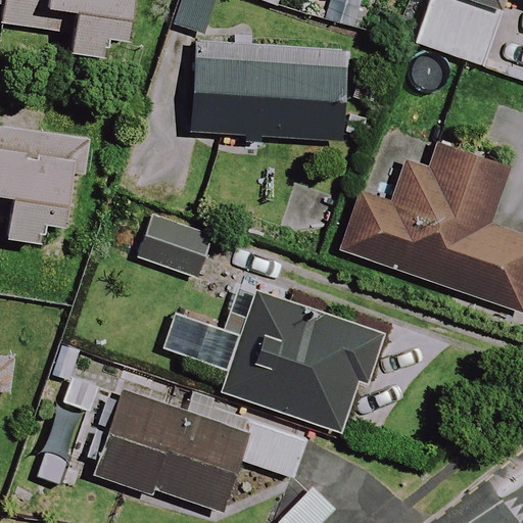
[(2,0),(2,4),(0,24),(69,30),(66,53),(102,56),(103,38),(135,41),(138,0),(2,0)]
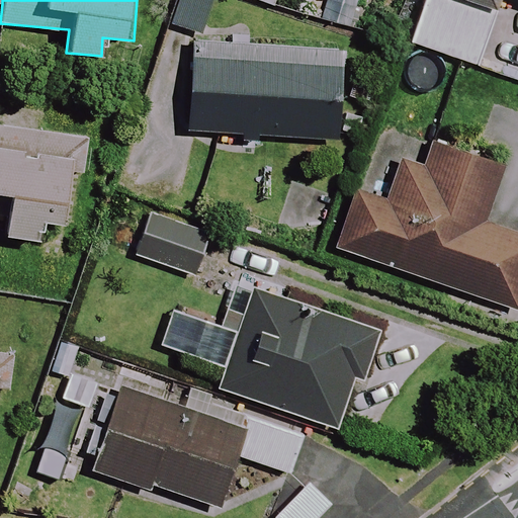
[(517,0),(423,0),(410,42),(479,66),(501,0),(517,0)]
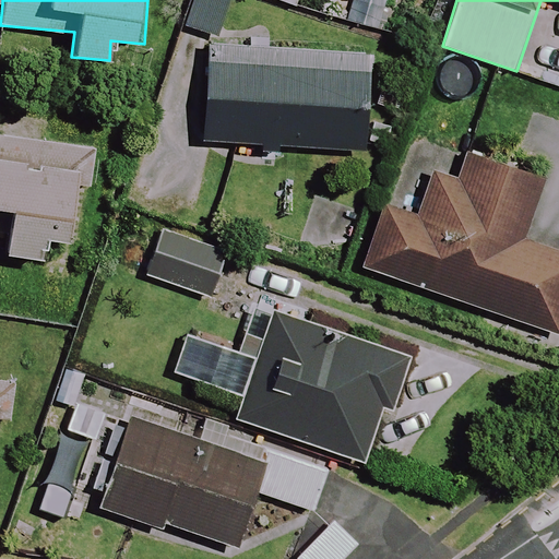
[(372,61),(210,51),(204,141),(367,151),(372,61)]
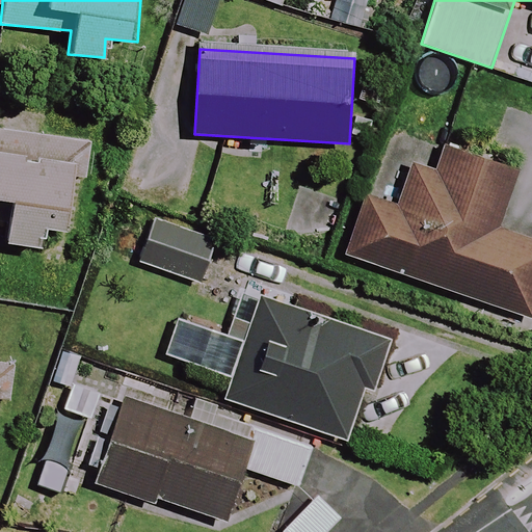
[(0,132),(0,219),(1,220),(0,231),(0,240),(46,245),(49,225),(86,230),(96,143),(0,132)]
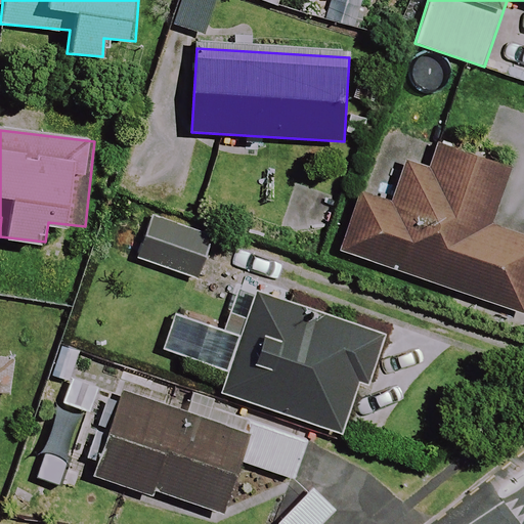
[(507,177),(418,143),(395,204),(361,191),(340,249),(518,316),(523,300),(523,238),(488,225),(507,177)]
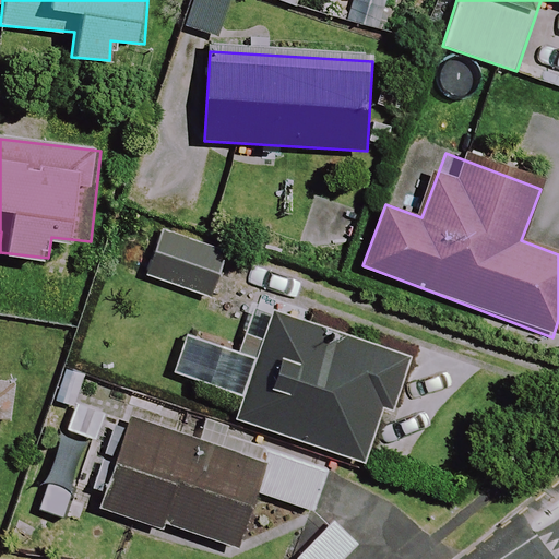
[(226,258),(164,233),(146,275),(210,300),(226,258)]
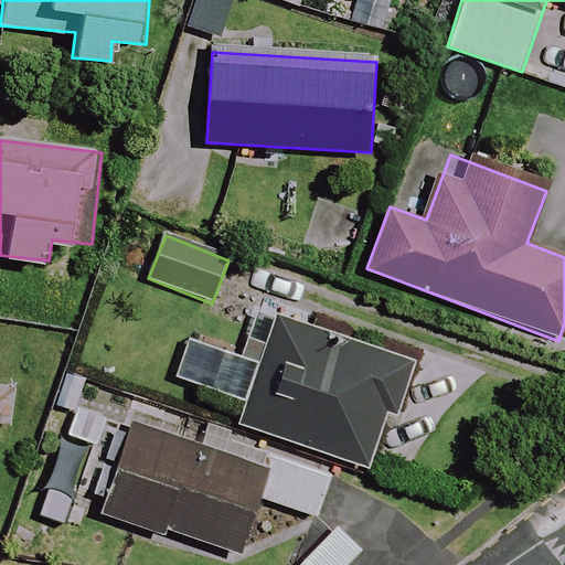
[(279,315),(262,365),(188,340),(168,398),(242,424),(370,467),(388,411),(398,414),(417,362),(279,315)]
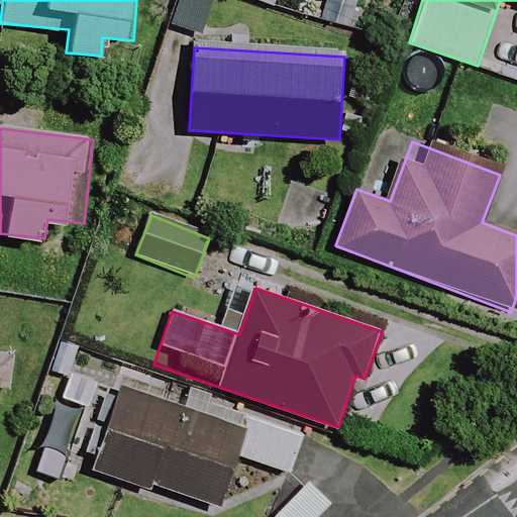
[(0,360),(0,440),(14,442),(23,364),(0,360)]
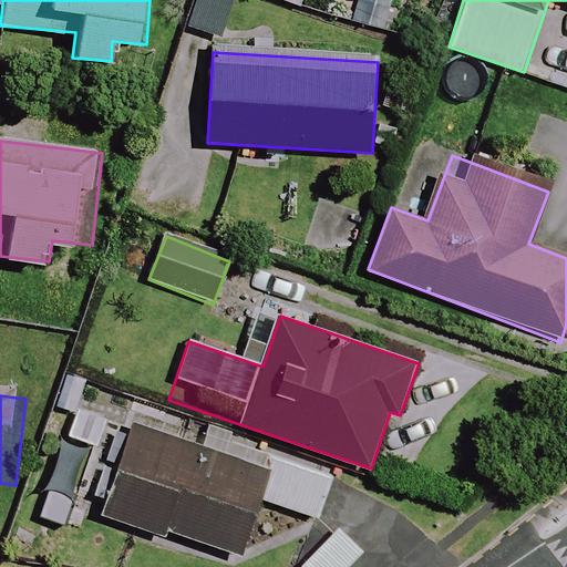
[(269,471),(132,430),(105,515),(244,557),(260,500),(321,518),(333,476),(274,457),(269,471)]
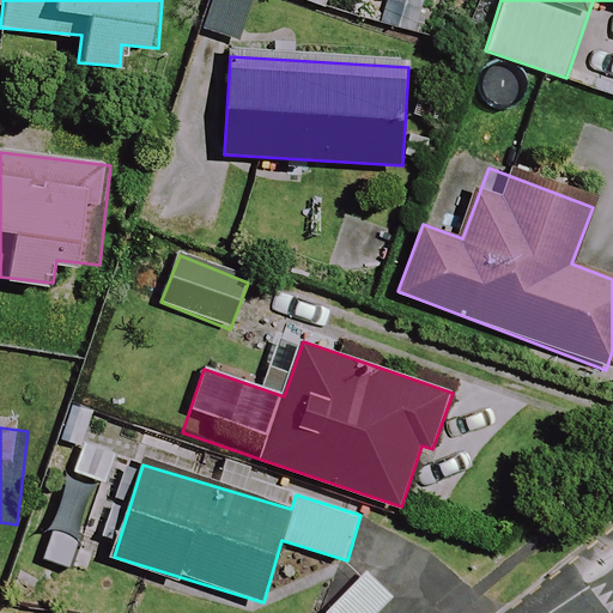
All buildings are outlined.
